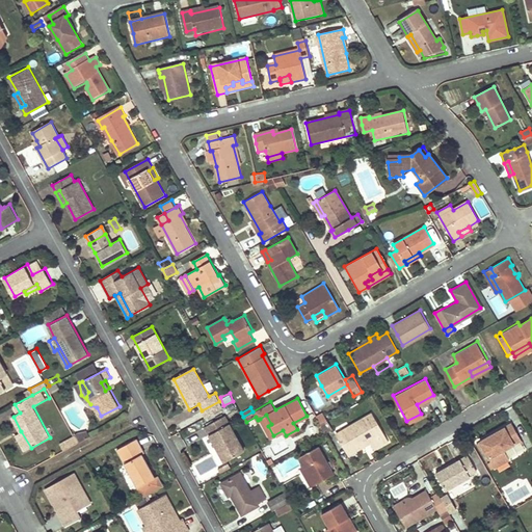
[(326,420),(322,411),(317,415),(321,423),(326,420)]
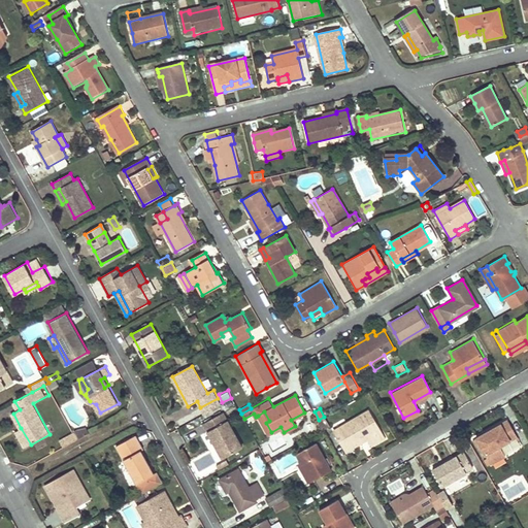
[(348,425),(341,429),(334,432),(342,448),(365,435),(370,446),(385,437),(368,408),(347,421),(348,425)]
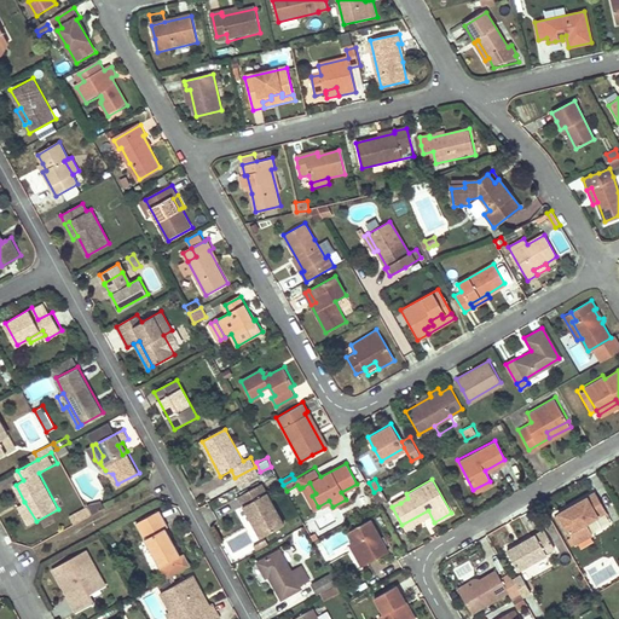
[(284,524),(261,482),(238,496),(262,537),(284,524)]
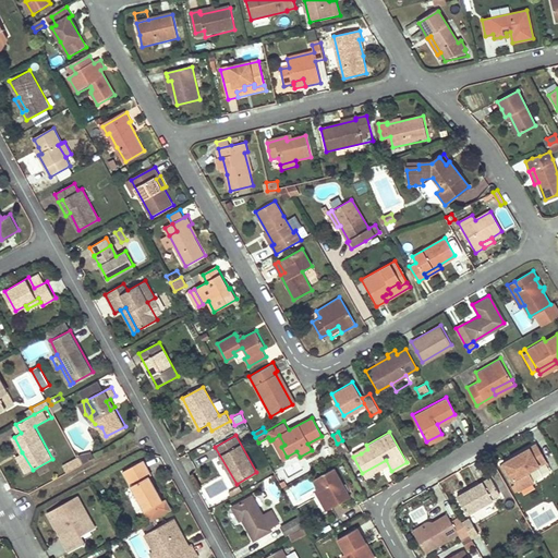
[(273,439),(283,459),(287,457),(281,447),(284,445),(279,435),(273,439)]
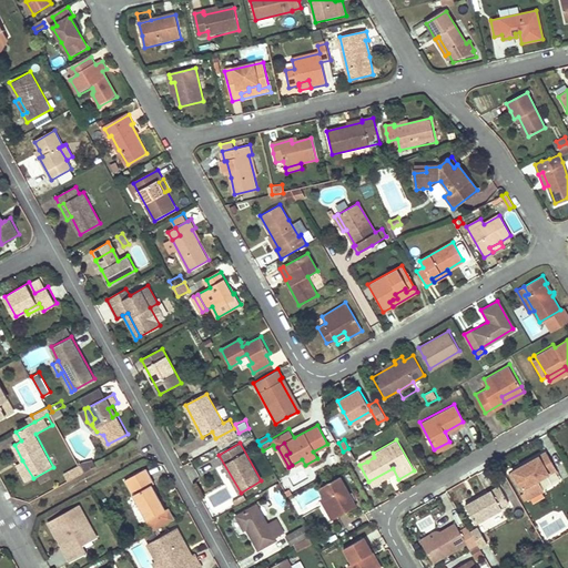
[(544,492),(541,488),(551,483),(549,478),(558,474),(556,470),(547,452),(513,470),(528,498),(528,499),(531,498),(534,503),(544,496),(541,493),(544,492)]
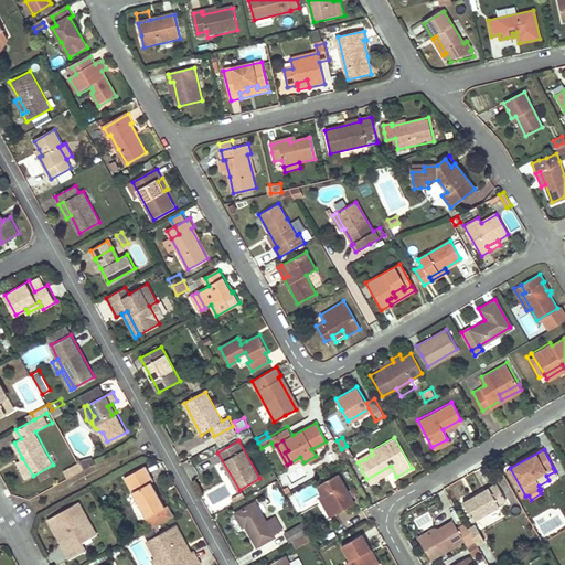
[(97,462),(93,455),(87,457),(92,465),(97,462)]
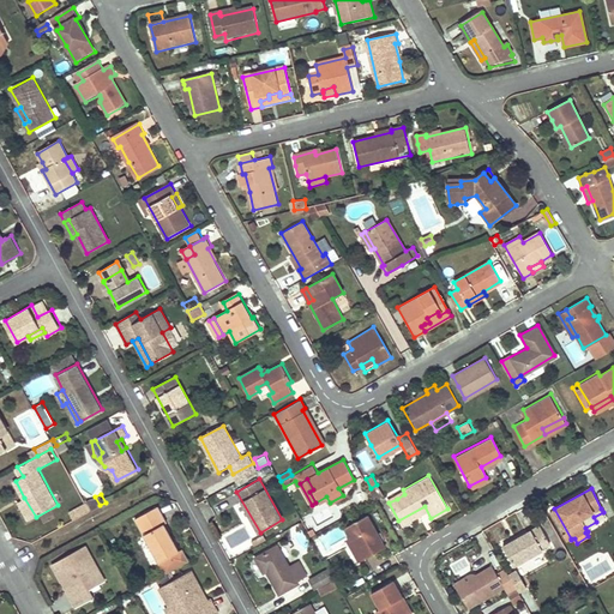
[(100,505),(95,497),(86,501),(89,505),(91,510),(100,505)]
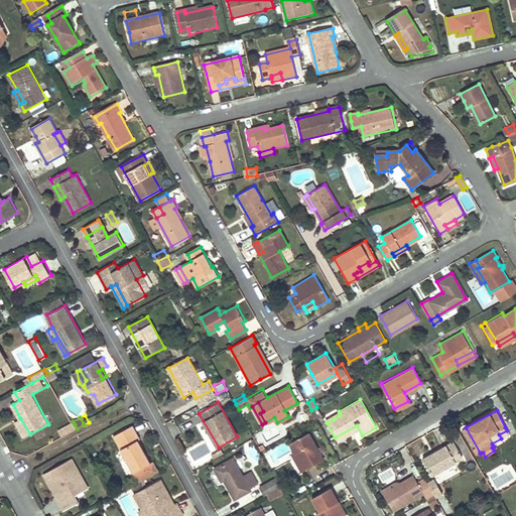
[(30,434),(20,418),(16,420),(25,436),(30,434)]
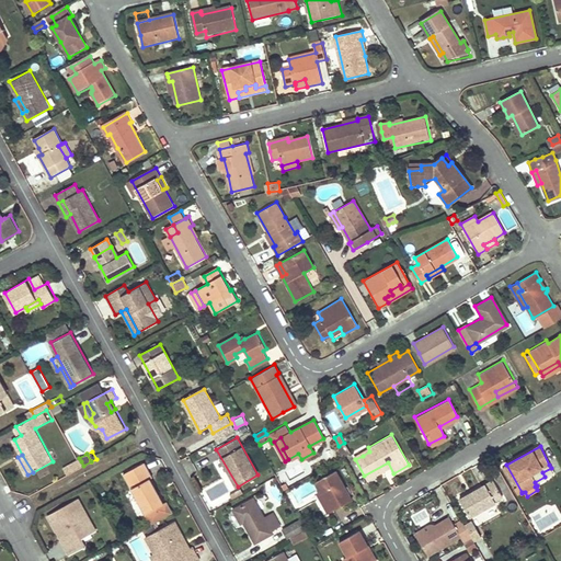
[(81,461),(79,458),(65,466),(69,473),(83,466),(81,461)]
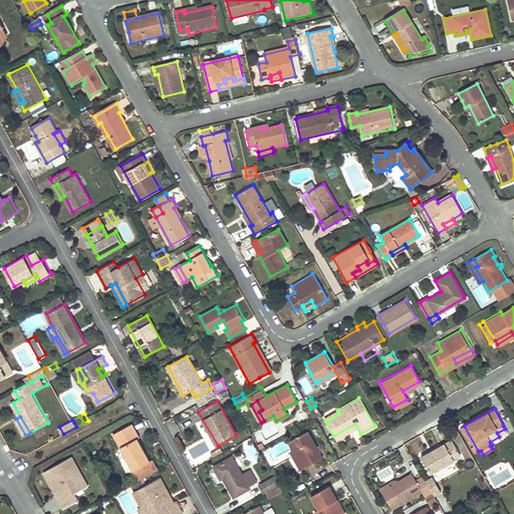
[(151,461),(139,438),(141,437),(134,423),(112,434),(133,470),(139,480),(159,469),(154,459),(151,461)]
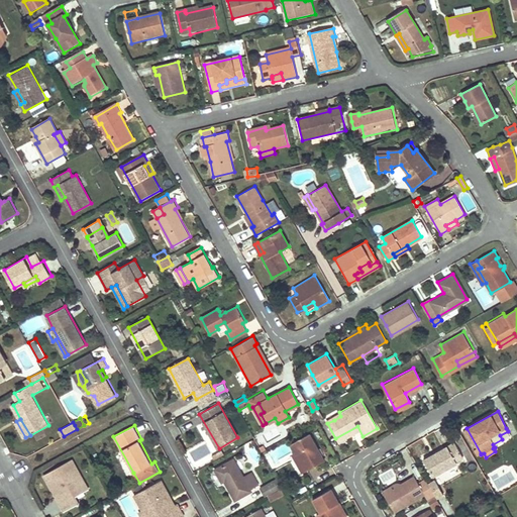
[(309,432),(289,442),(294,451),(303,469),(323,458),(309,432)]
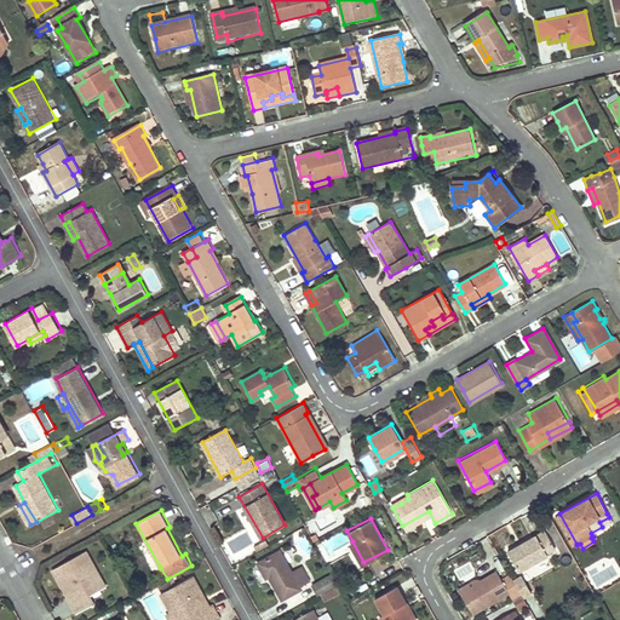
[(552,549),(543,532),(506,552),(517,572),(545,557),(544,555),(552,549)]
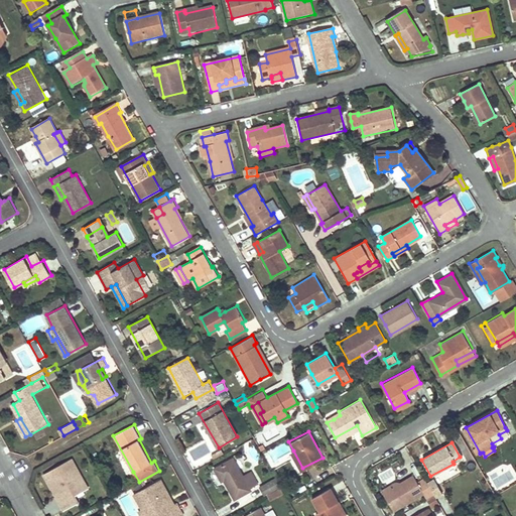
[(223,453),(221,449),(212,455),(214,459),(223,453)]
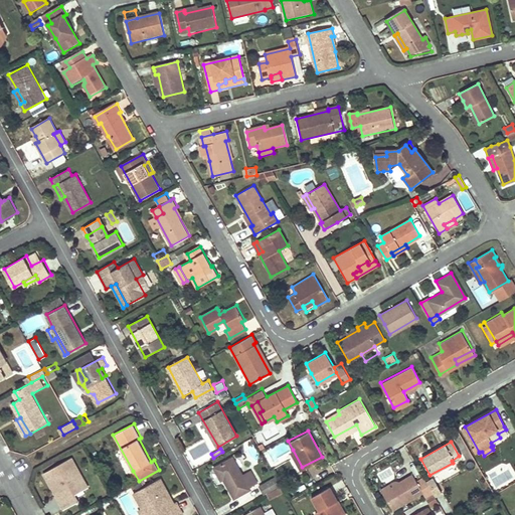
[(290,452),(299,469),(302,467),(293,450),(290,452)]
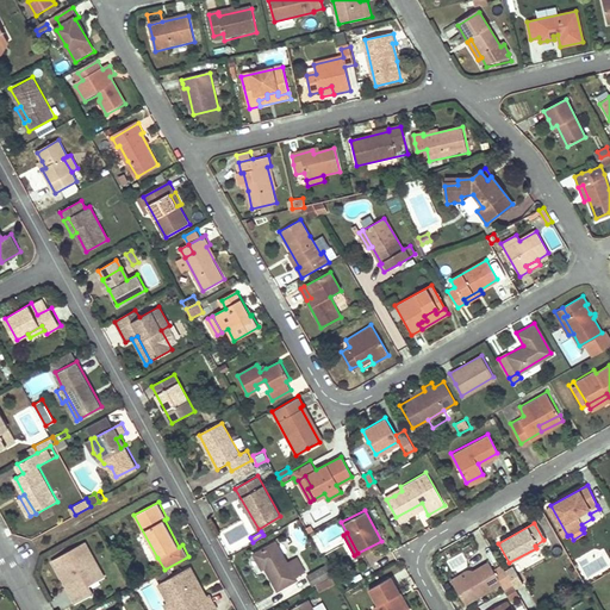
[(97,560),(86,541),(53,559),(76,603),(93,595),(89,586),(99,580),(89,562),(97,560)]
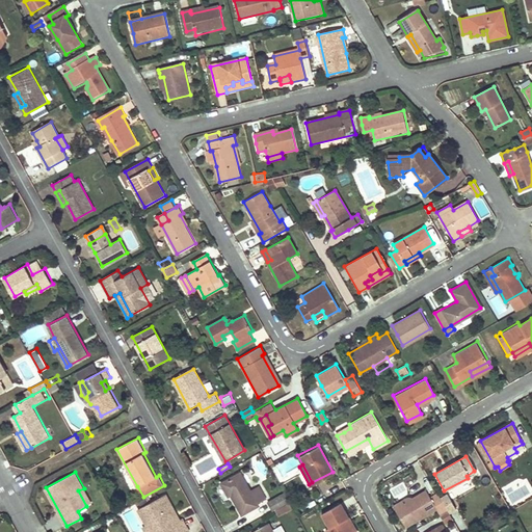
[(249,488),(240,472),(220,483),(229,497),(231,496),(241,514),(259,505),(257,502),(265,497),(258,484),(249,488)]
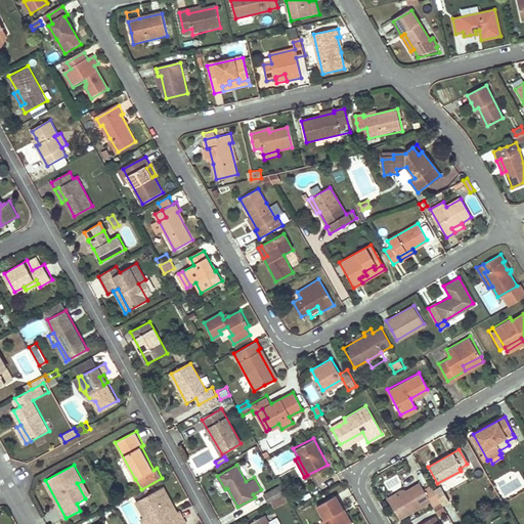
[(91,495),(83,481),(77,483),(85,498),(91,495)]
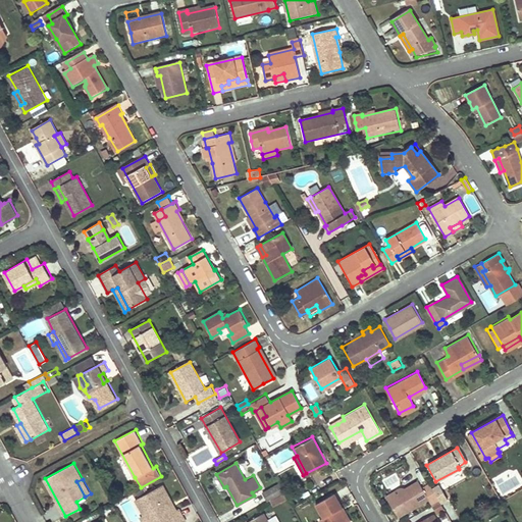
[(403,491),(400,490),(394,493),(393,490),(384,494),(396,515),(427,498),(431,505),(437,501),(432,490),(430,487),(423,491),(421,486),(417,480),(403,487),(405,490),(403,491)]
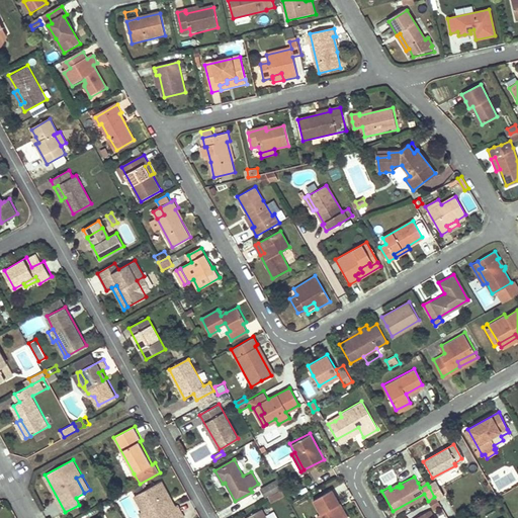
[(420,488),(427,484),(425,479),(418,483),(420,488)]
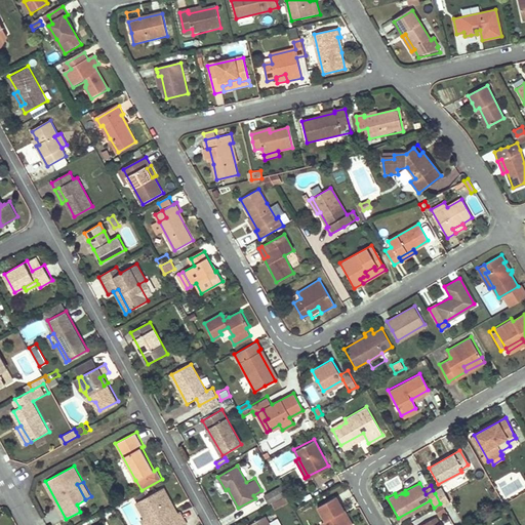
[(183,524),(163,487),(137,501),(148,521),(150,524),(183,524)]
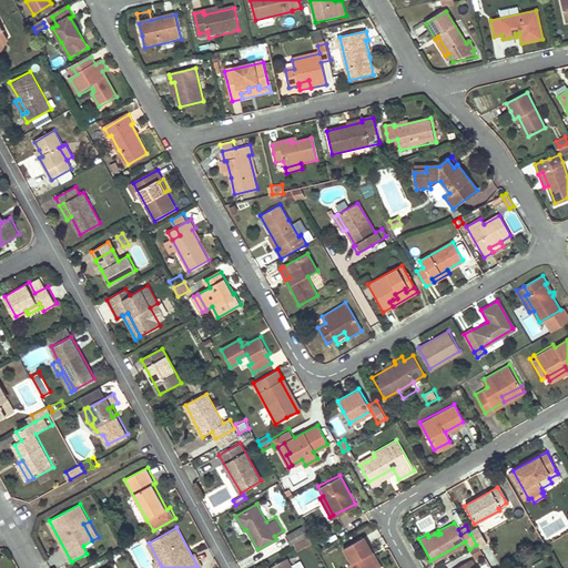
[(292,546),(311,536),(305,527),(287,537),(292,546)]
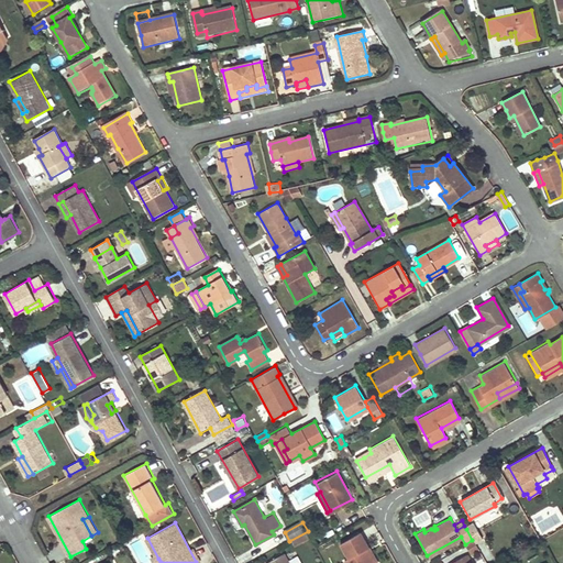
[(481,540),(472,526),(466,529),(472,540),(474,543),(481,540)]
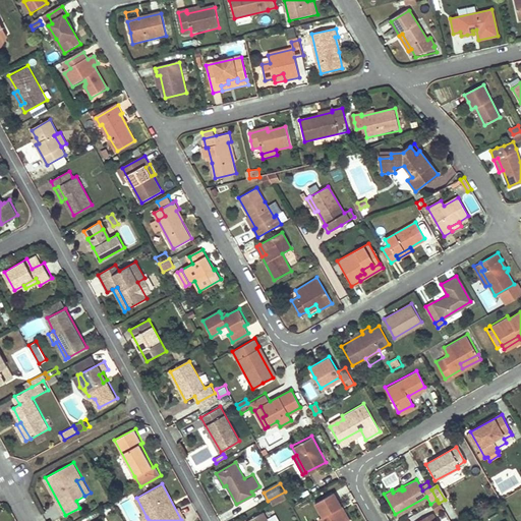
[(319,520),(344,520),(336,507),(340,505),(332,491),(313,502),(321,515),(316,517),(319,520)]
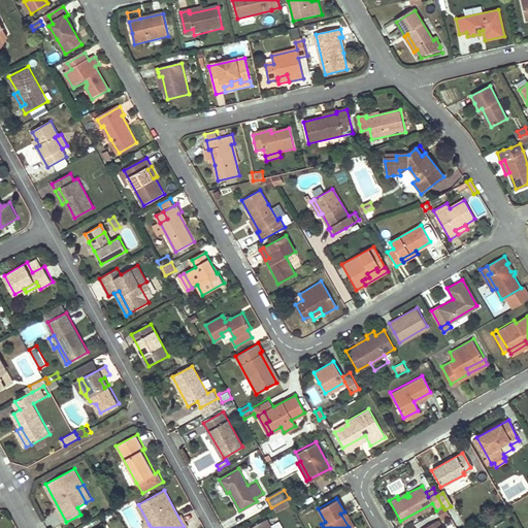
[(349,527),(352,526),(344,512),(340,514),(349,527)]
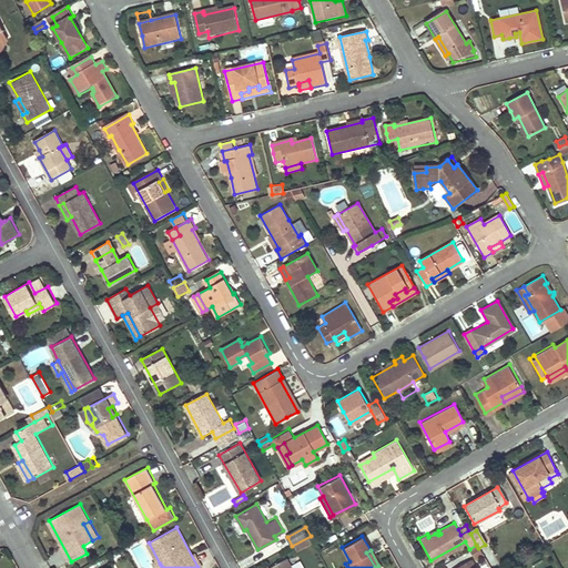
[(293,567),(288,558),(270,567),(293,567)]
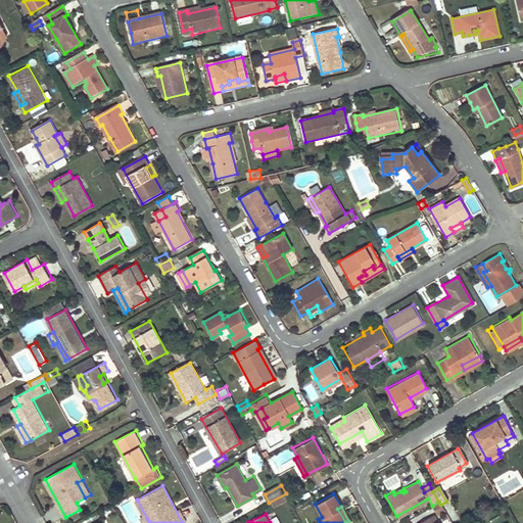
[(437,522),(432,514),(414,522),(437,522)]
